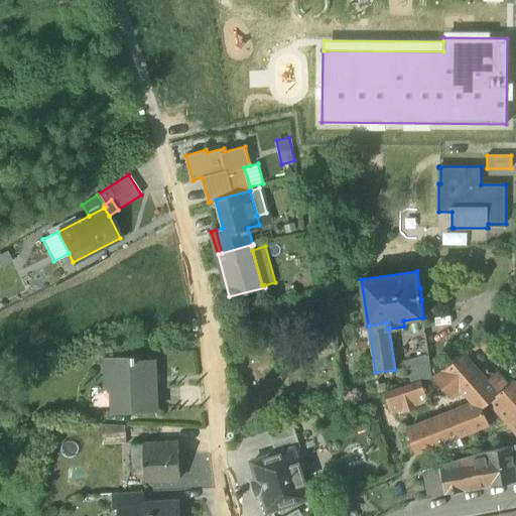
[(405,361),(410,376),(431,368),(429,353),(405,361)]
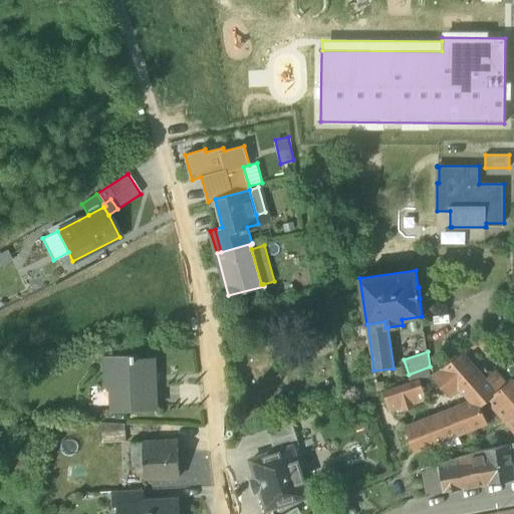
[(460,387),(472,402),(478,408),(479,407),(486,401),(497,393),(496,392),(485,378),(462,352),(443,367),(434,375),(451,395),(460,387)]
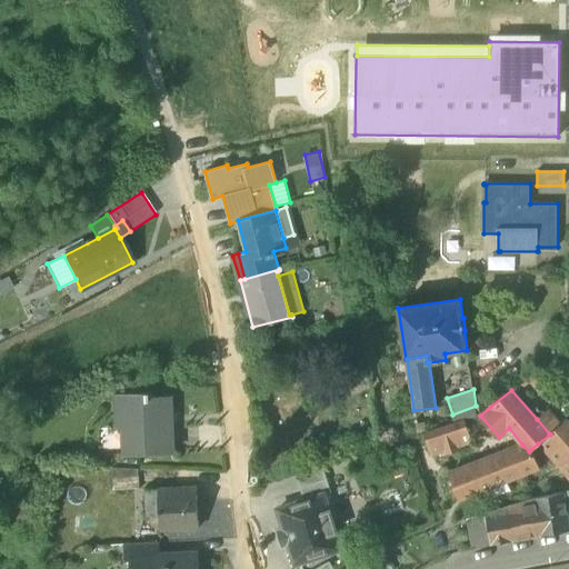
[(131,428),(133,455),(172,453),(170,397),(149,398),(149,393),(119,395),(121,428),(131,428)]
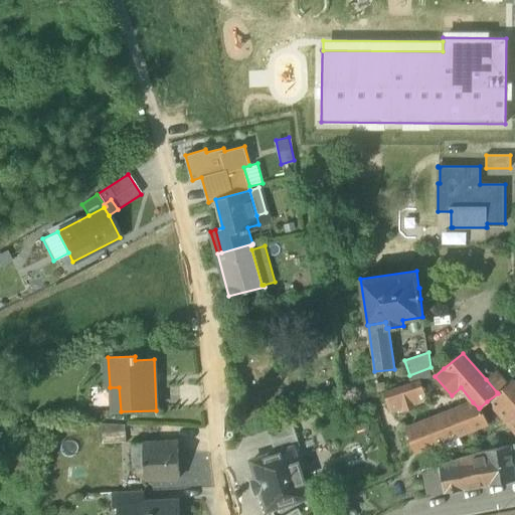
[(431,367),(409,375),(411,383),(420,380),(432,376),(431,367)]
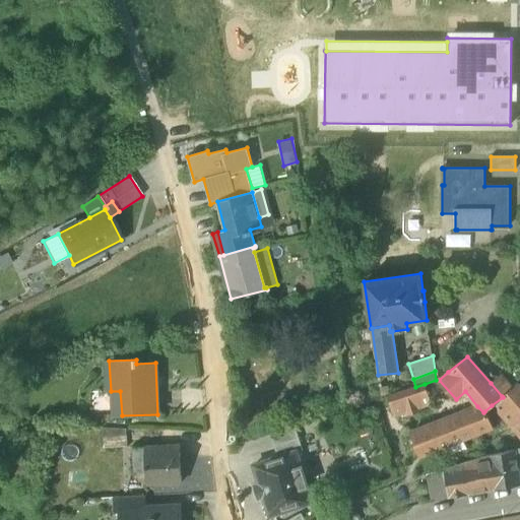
[(500,376),(491,383),(502,396),(511,388),(500,376)]
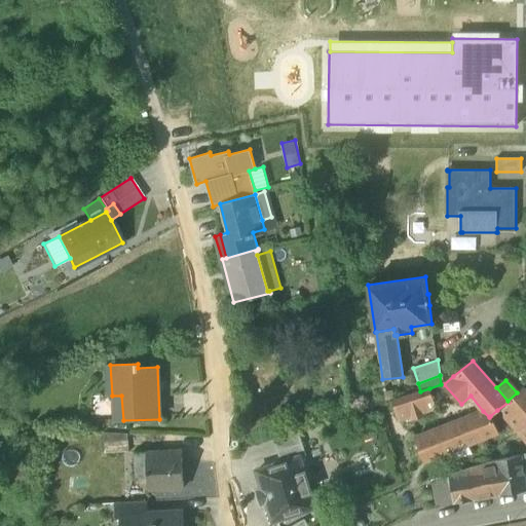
[(517,392),(508,401),(509,402),(497,410),(525,442),(525,389),(523,387),(517,392)]
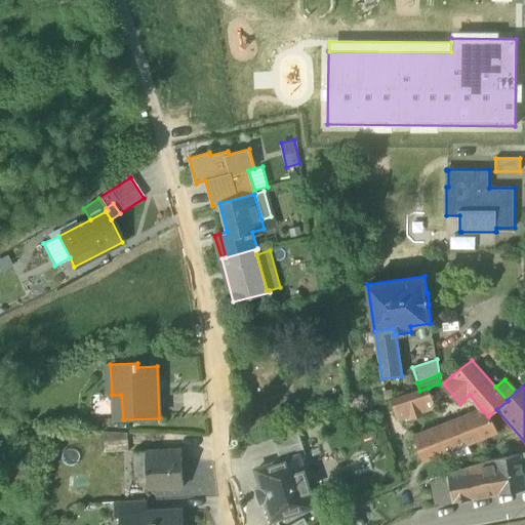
[(392,399),(398,419),(408,416),(409,418),(426,413),(425,410),(434,408),(434,409),(437,408),(429,388),(419,391),(392,399)]
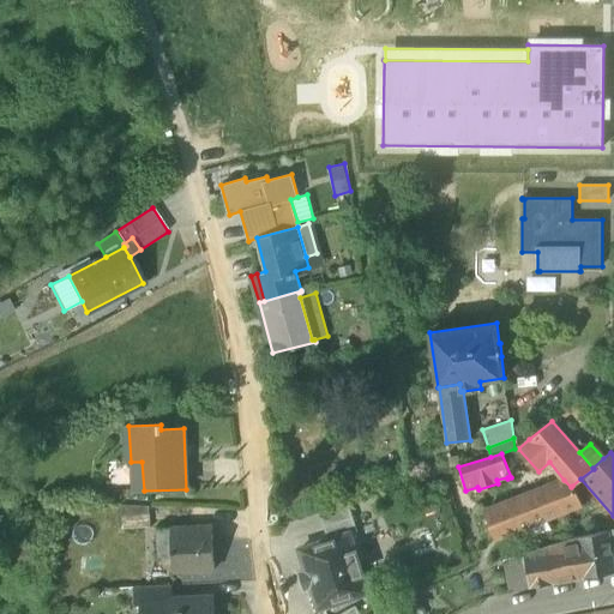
[(579,504),(572,486),(571,487),(564,480),(516,498),(486,510),(497,536),(579,504)]
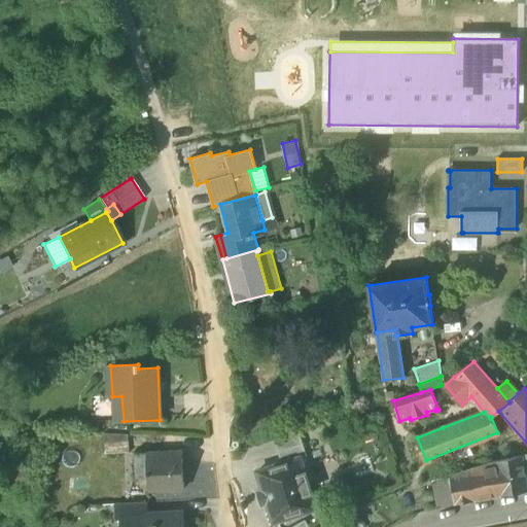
[(275,440),(282,463),(300,457),(306,456),(299,432),(275,440)]
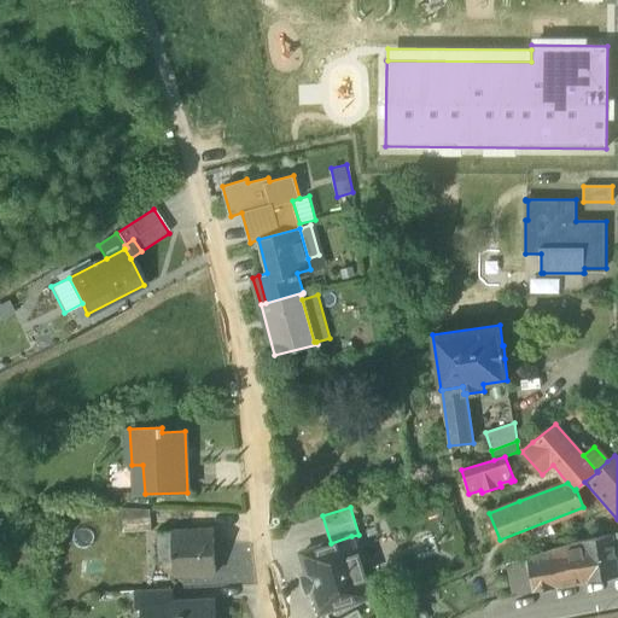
[(121,508),(122,522),(151,520),(150,508),(121,508)]
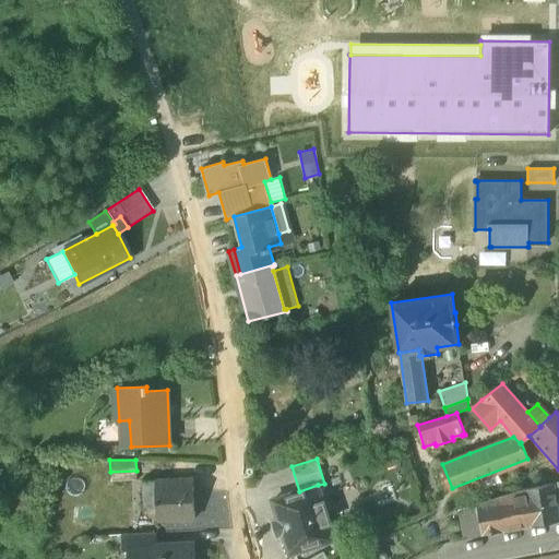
[(110,472),(110,483),(137,482),(137,471),(110,472)]
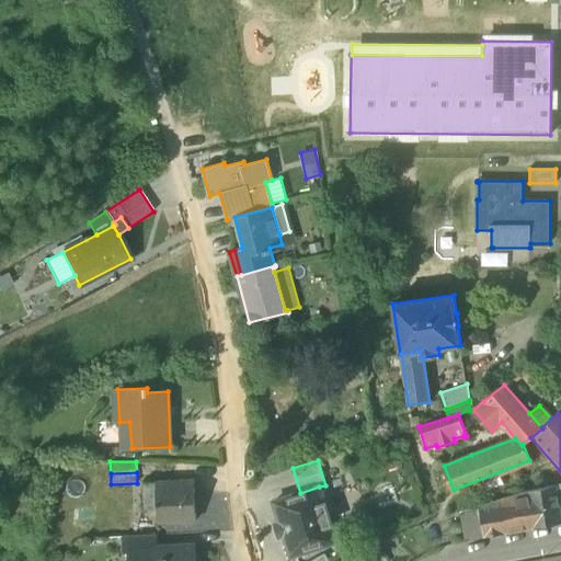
[(158,508),(159,522),(196,521),(194,481),(145,483),(146,510),(158,508)]
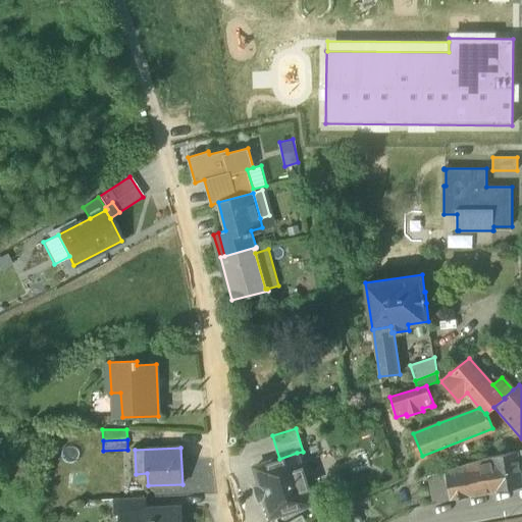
[(516,451),(490,457),(496,490),(509,489),(521,487),(520,475),(519,468),(516,451)]
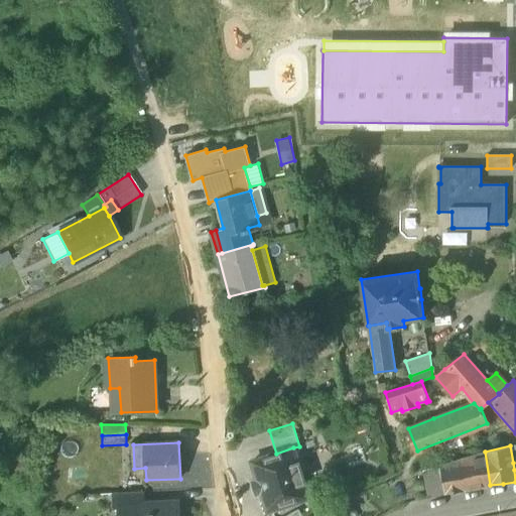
[(261,493),(267,511),(309,497),(293,447),(276,454),(251,461),(257,479),(261,493)]
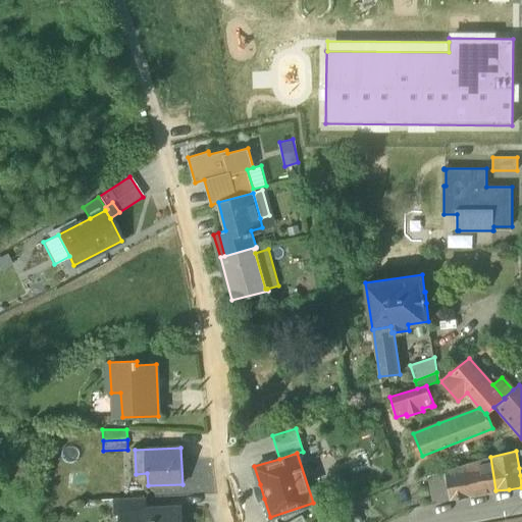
[(472,496),(496,490),(490,457),(444,471),(450,500),(472,496)]
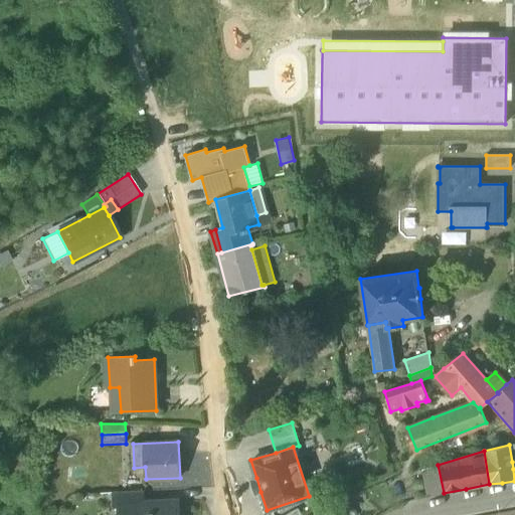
[(422,469),(428,496),(439,494),(444,493),(438,465),(422,469)]
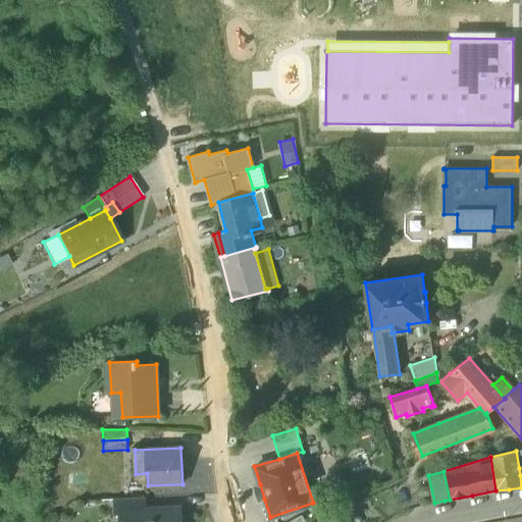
[(259,501),(264,499),(260,484),(254,486),(259,501)]
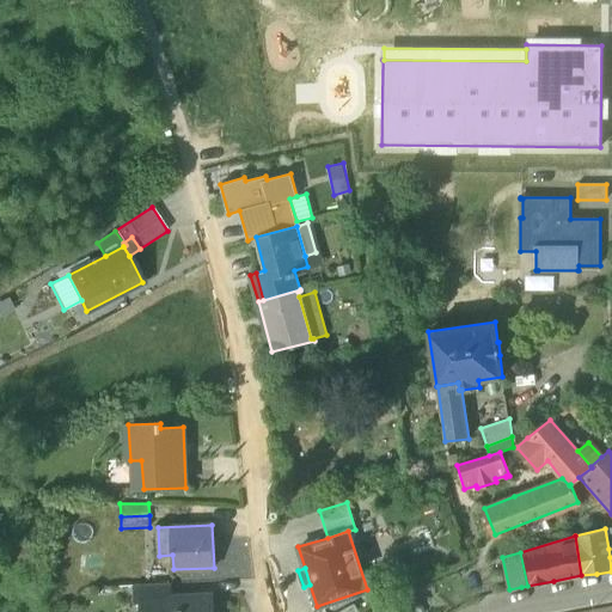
[(141,585),(142,599),(171,598),(170,583),(141,585)]
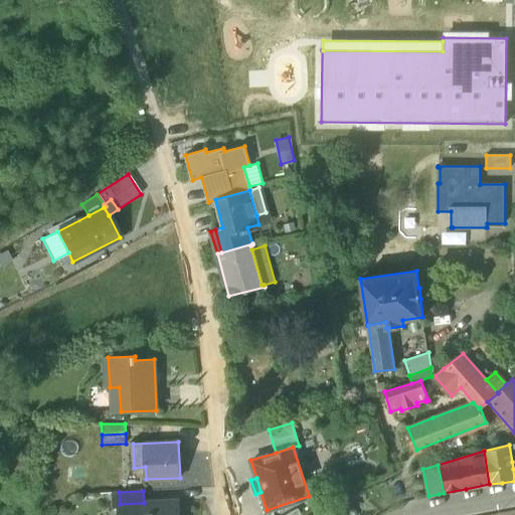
[(120,504),(120,514),(178,514),(178,501),(144,503),(120,504)]
